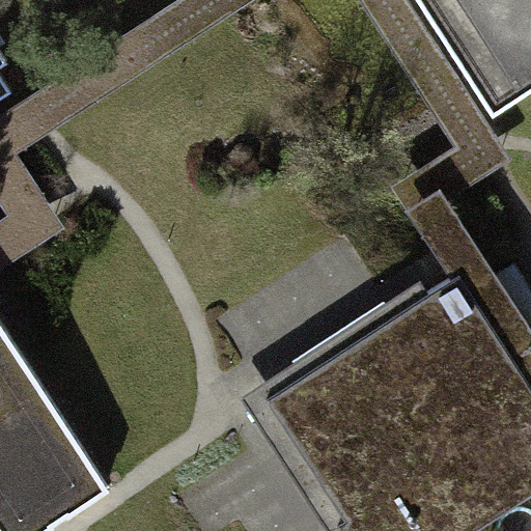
[(0,222),(0,269),(65,228),(16,151),(252,0),(363,0),(458,147),(394,188),(454,281),(460,277),(505,347),(514,361),(530,350),(530,329),(447,199),(509,159),(407,0),(179,0),(0,115),(0,201),(9,217),(0,222)]
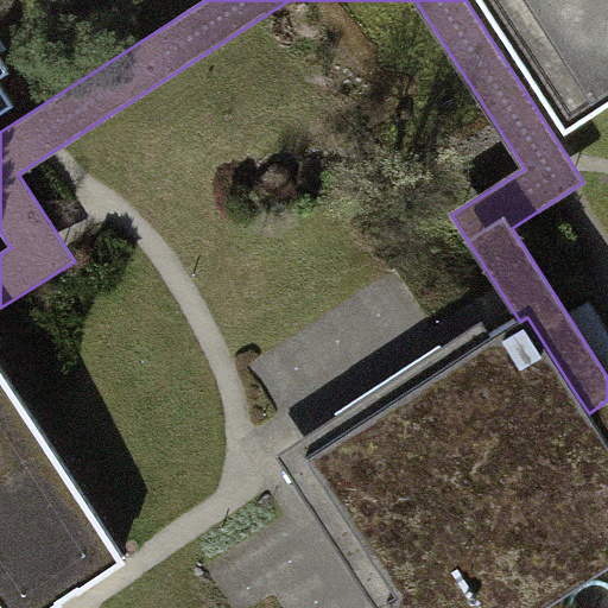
[(607,0),(483,0),(565,125),(607,95),(607,0)]
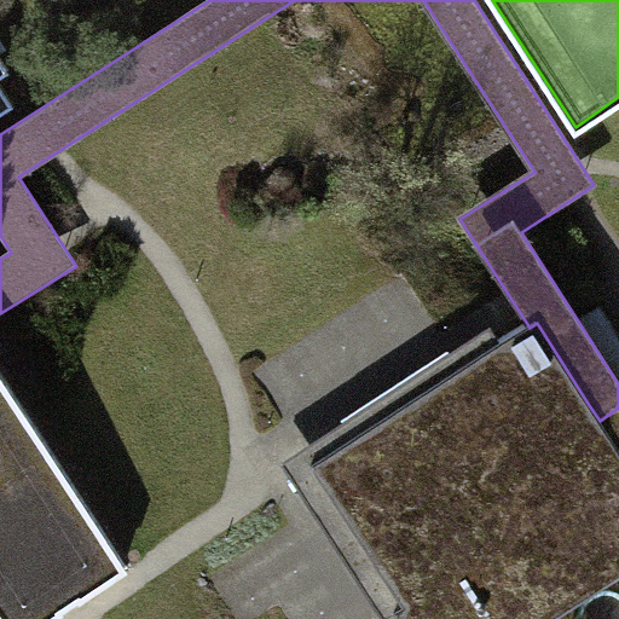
[(0,62),(0,117),(13,109),(0,88),(0,80),(9,75),(0,62)]
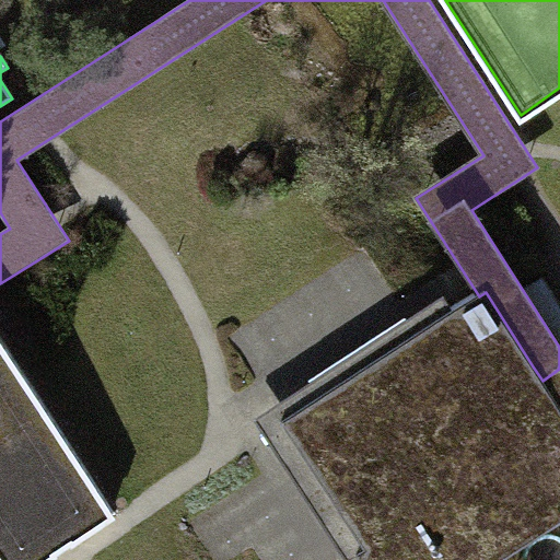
[(479,296),(283,421),(358,537),(366,551),(358,557),(360,559),(502,559),(559,523),(559,408),(543,381),(533,366),(486,292),(479,296)]
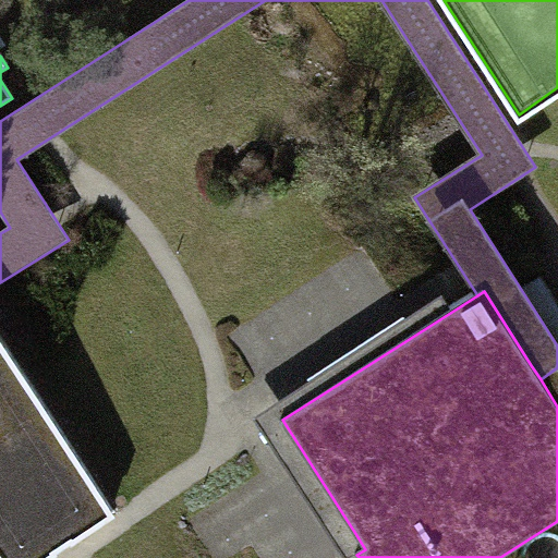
[(0,557),(52,557),(67,549),(114,518),(0,343),(0,557)]
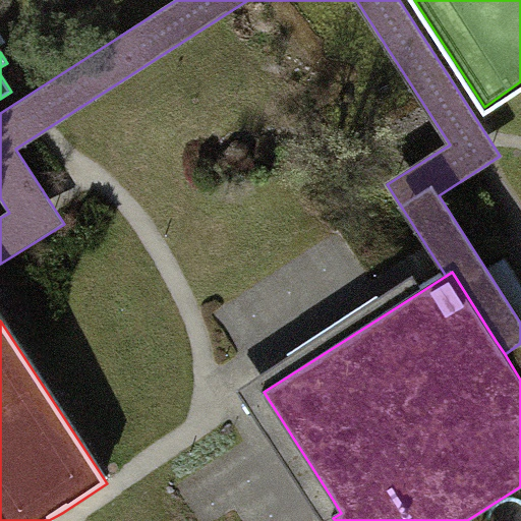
[(520,343),(505,354),(520,380),(520,343)]
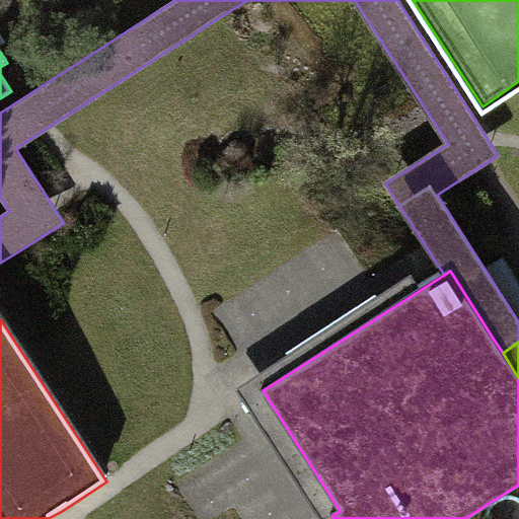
All buildings are outlined.
